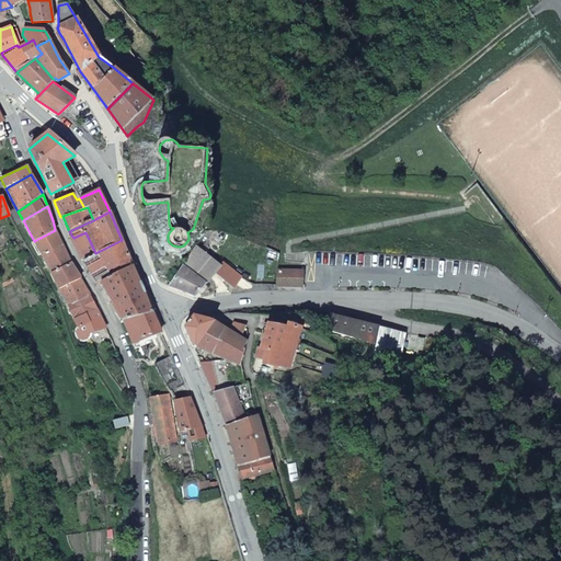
[(42,255),(63,244),(57,235),(55,230),(34,241),(42,255)]
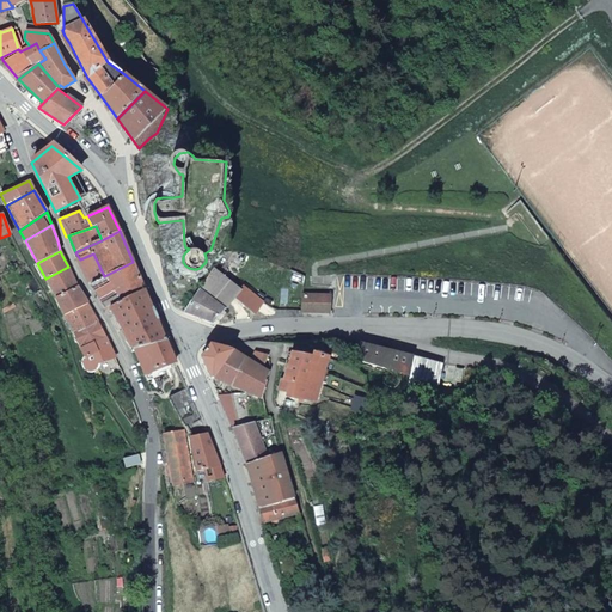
[(80,268),(90,285),(104,276),(93,254),(80,259),(77,261),(80,268)]
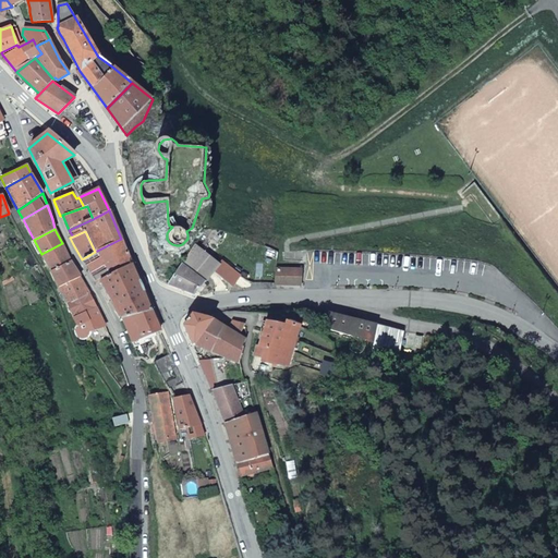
[(99,281),(132,264),(126,250),(121,239),(95,252),(82,259),(96,283),(99,281)]
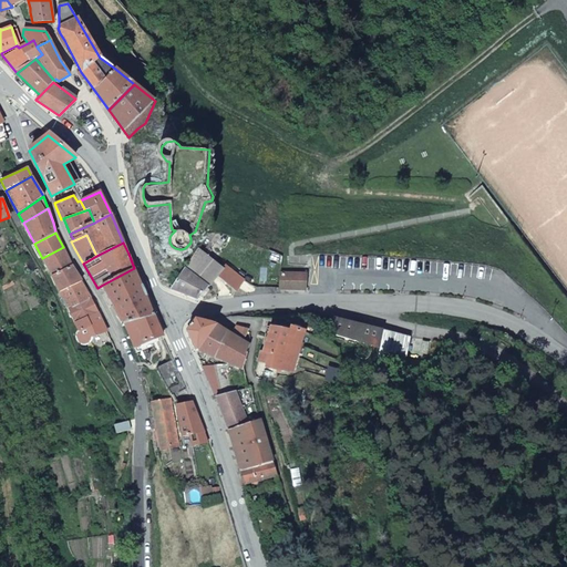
[(51,276),(71,265),(69,259),(63,247),(42,258),(51,276)]
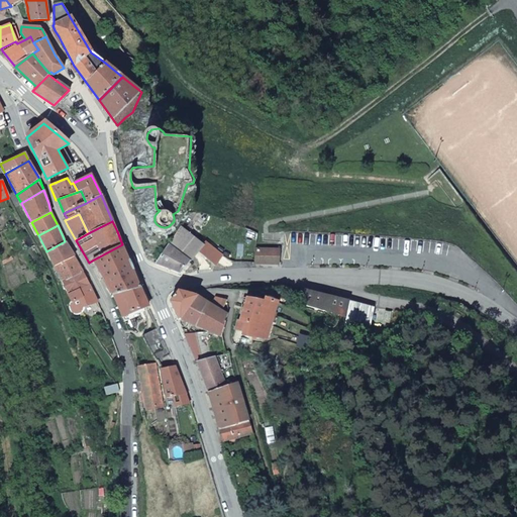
[(181,227),(156,265),(174,272),(180,274),(198,252),(215,267),(223,256),(205,241),(203,244),(200,242),(181,227)]
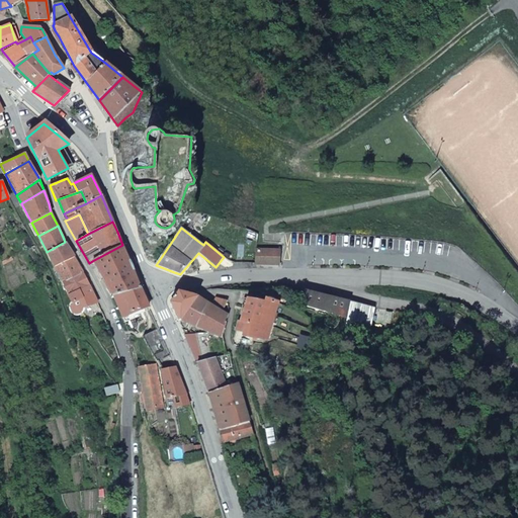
[(55,267),(74,256),(71,252),(65,242),(47,252),(55,267)]
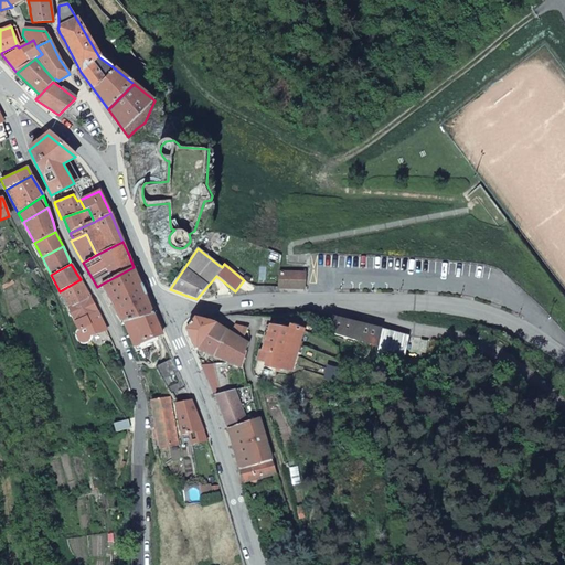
[(138,277),(134,267),(100,285),(112,304),(123,322),(153,315),(138,277)]
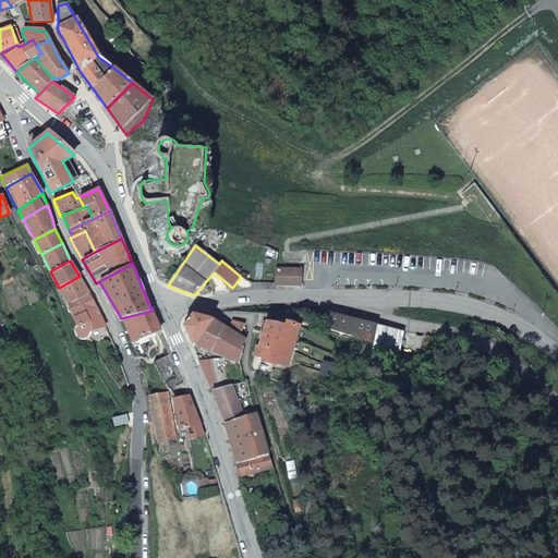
[(300,269),(276,268),(275,284),(300,286),(300,269)]
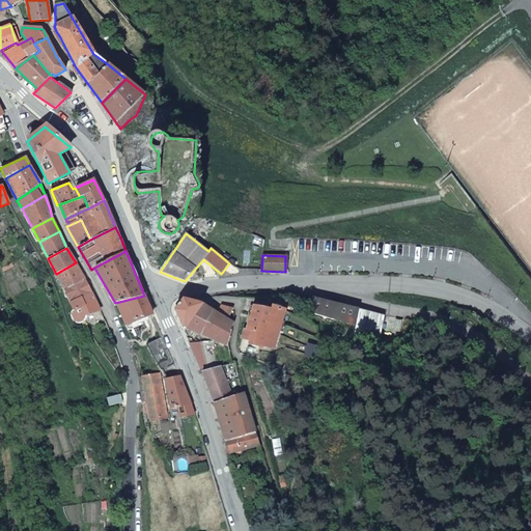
[(63,288),(84,279),(80,271),(76,262),(56,274),(63,288)]
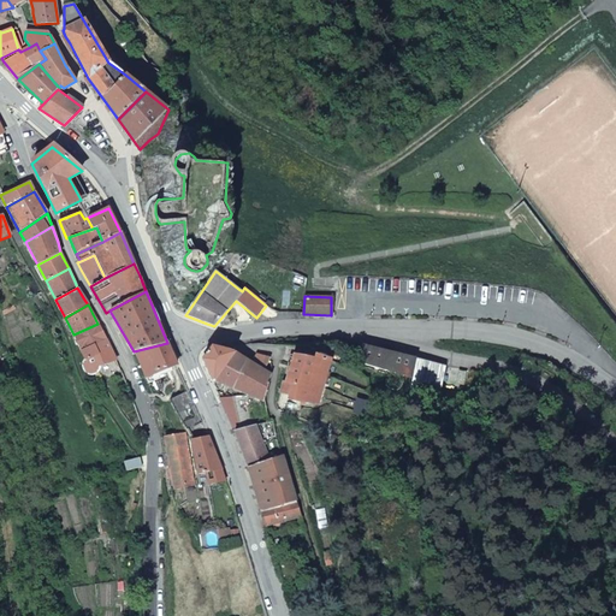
[(3,315),(15,309),(12,306),(1,311),(3,315)]
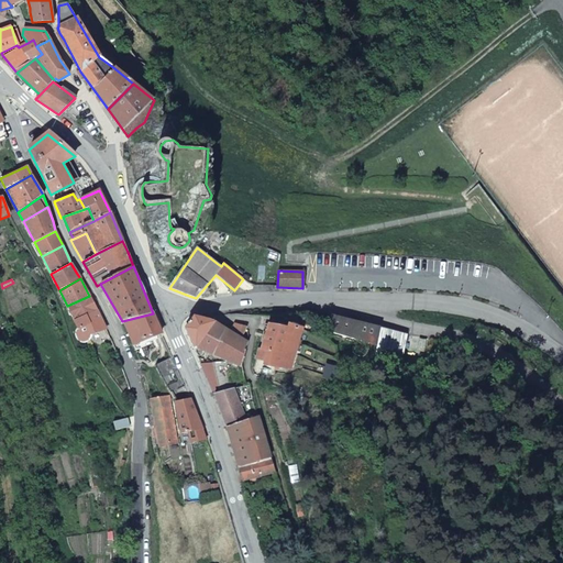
[(89,296),(67,306),(74,321),(97,310),(91,299),(89,296)]
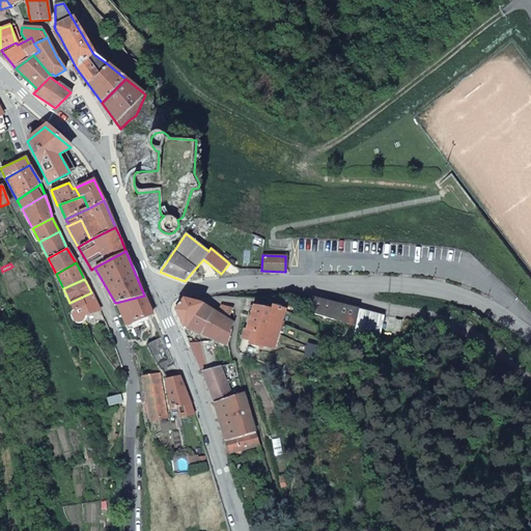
[(85,316),(100,310),(91,292),(70,303),(73,310),(72,311),(71,314),(71,315),(72,318),(74,320),(76,322),(78,323),(81,323),(83,320),(84,319),(85,316)]
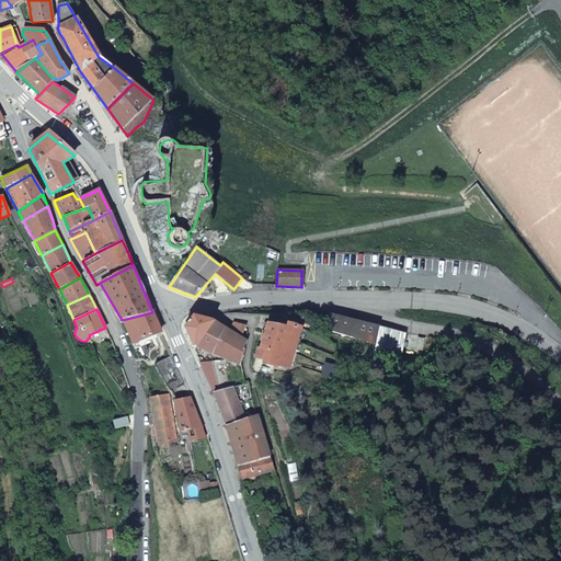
[(152,312),(122,320),(132,345),(160,332),(153,316),(152,312)]
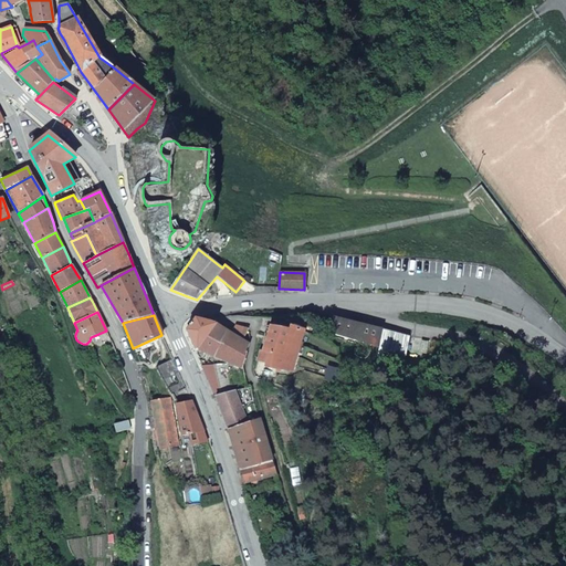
[(327,331),(375,345),(379,329),(331,317),(329,324),(327,331)]
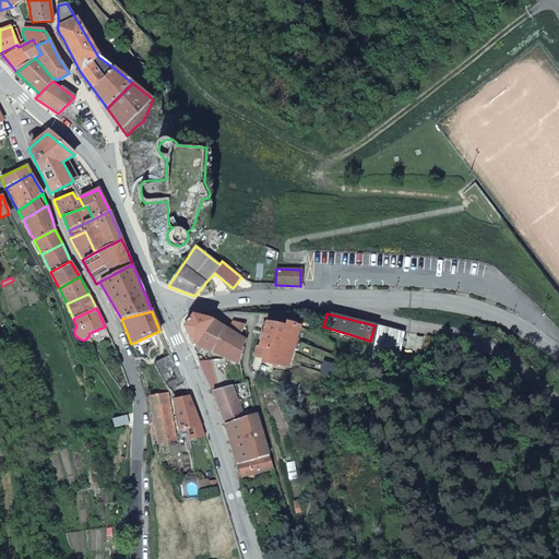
[(182,325),(192,347),(194,346),(195,345),(194,345),(212,320),(192,314),(191,317),(182,325)]
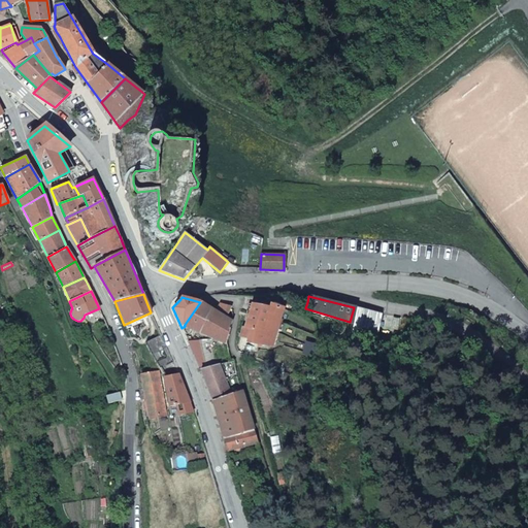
[(229,311),(225,319),(218,315),(215,311),(200,302),(184,326),(185,326),(225,343),(232,323),(233,319),(232,314),(229,311)]
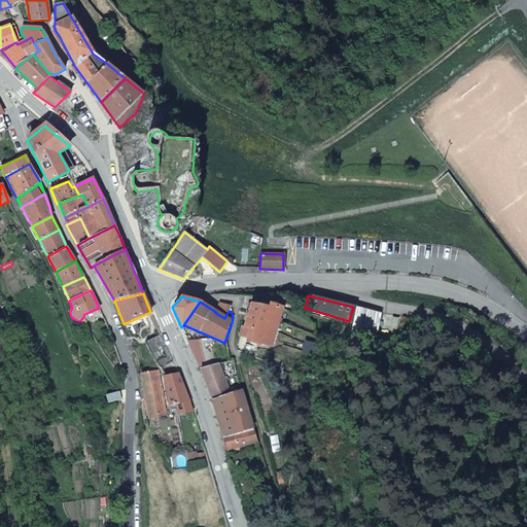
[(215,309),(214,311),(217,314),(224,318),(229,311),(232,307),(220,304),(217,310),(215,309)]
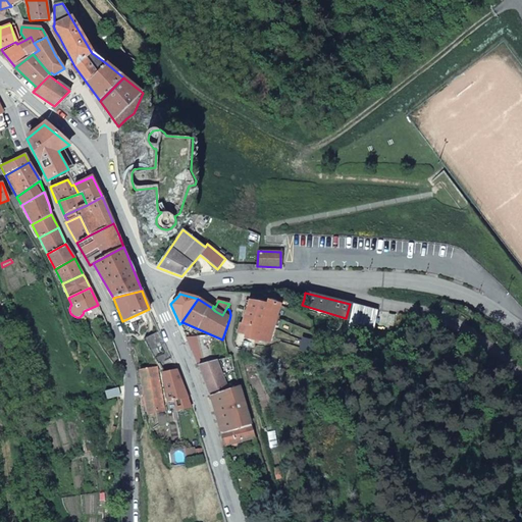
[(247,326),(245,335),(244,338),(269,343),(280,305),(268,302),(266,305),(258,303),(249,302),(242,324),(247,326)]
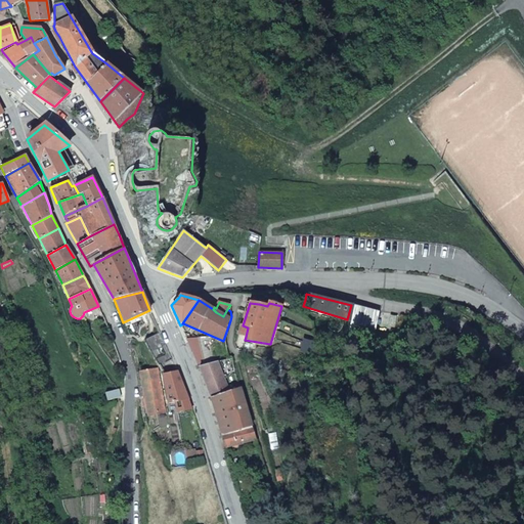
[(347,335),(373,341),(378,312),(353,306),(347,335)]
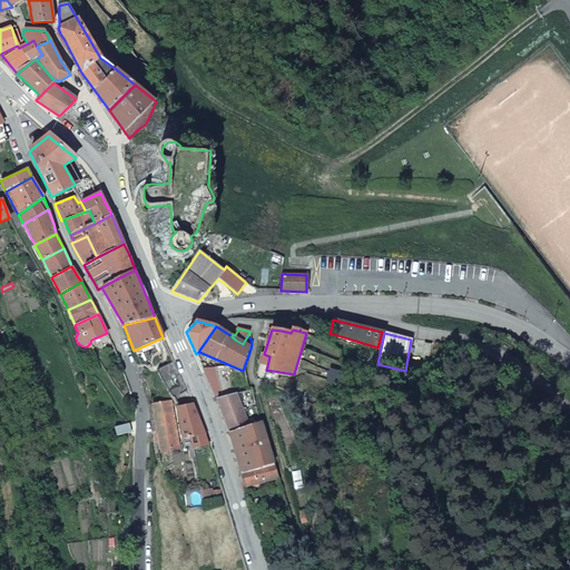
[(267,366),(269,356),(264,354),(261,365),(267,366)]
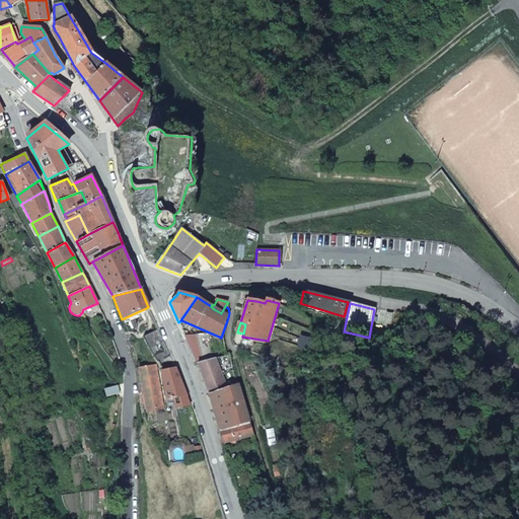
[(205,335),(184,336),(191,349),(208,346),(205,335)]
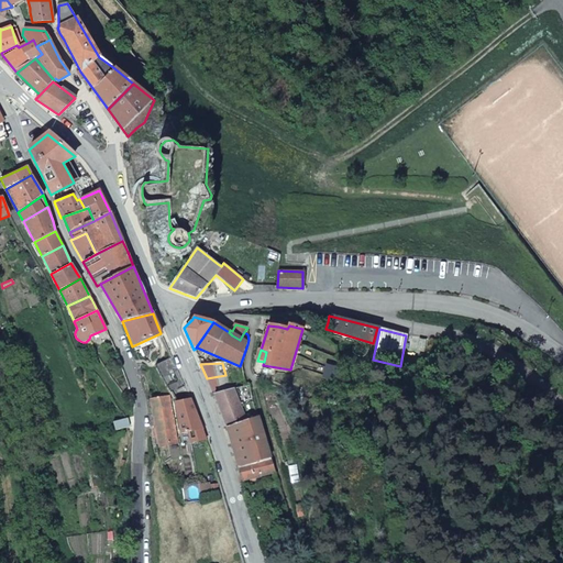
[(324,365),(322,377),(343,382),(341,375),(339,367),(324,365)]
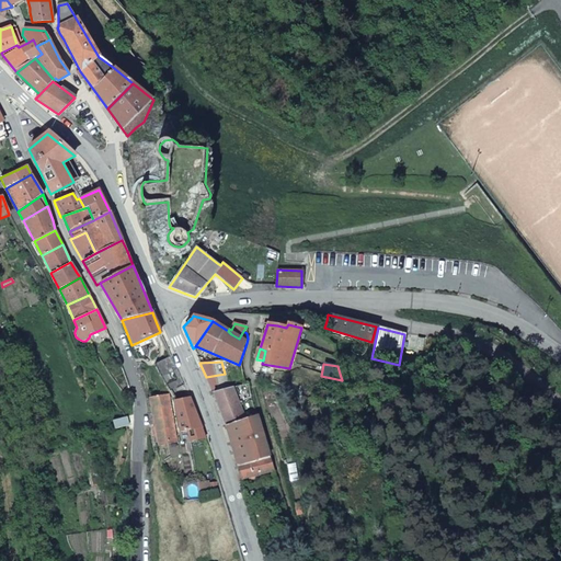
[(225,374),(206,377),(213,392),(229,389),(225,374)]
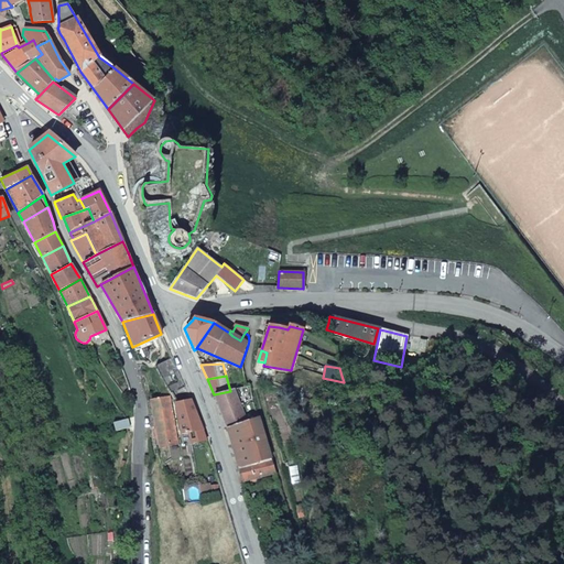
[(246,422),(234,390),(230,391),(214,394),(227,429),(246,422)]
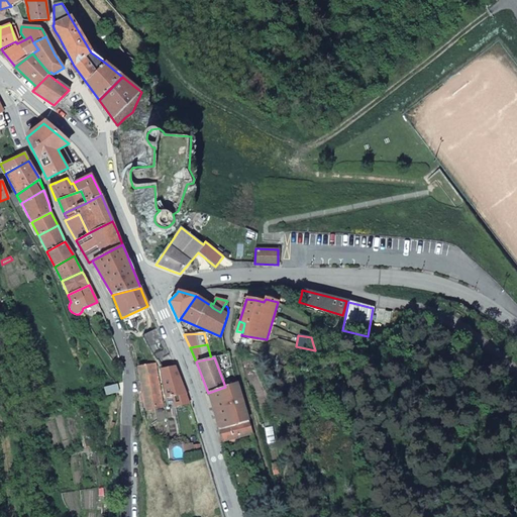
[(141,386),(158,383),(154,364),(144,365),(137,367),(141,386)]
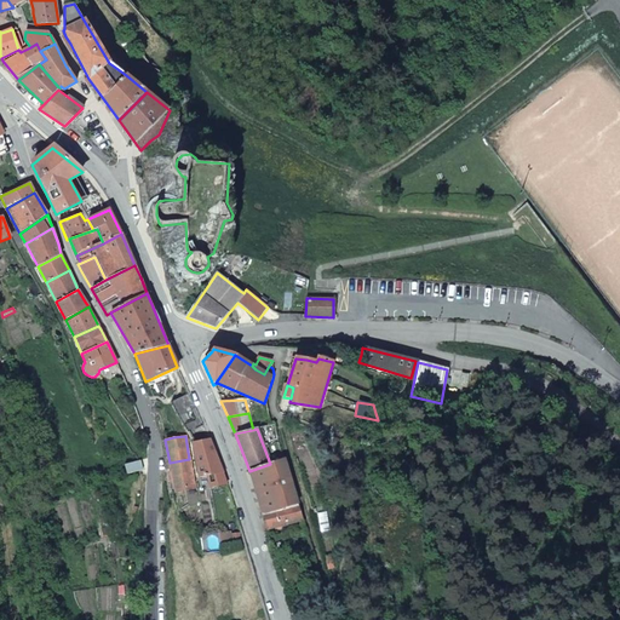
[(193,443),(197,477),(206,476),(222,472),(216,457),(208,440),(193,443)]
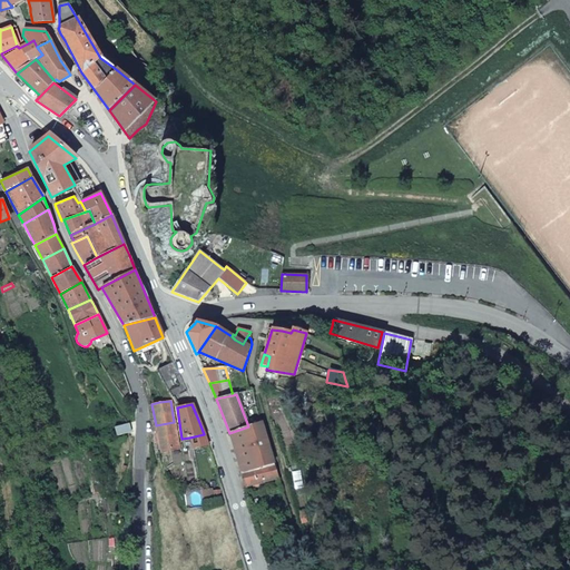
[(156,425),(160,453),(178,449),(174,422),(156,425)]
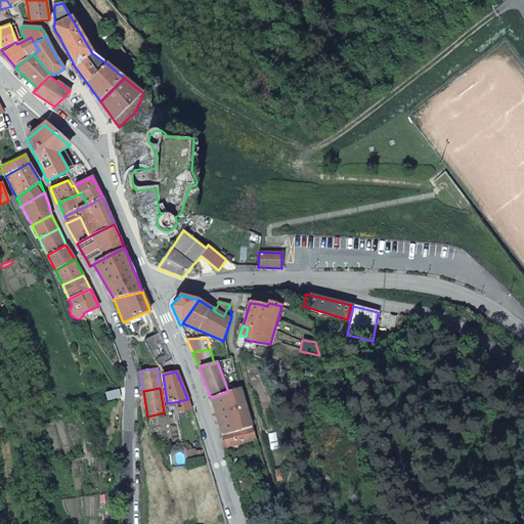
[(222,435),(252,427),(239,388),(228,392),(211,398),(216,417),(222,435)]
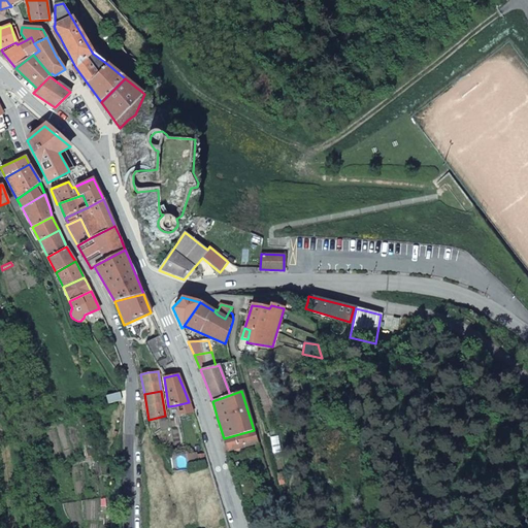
[(120,392),(105,396),(107,404),(122,400),(120,392)]
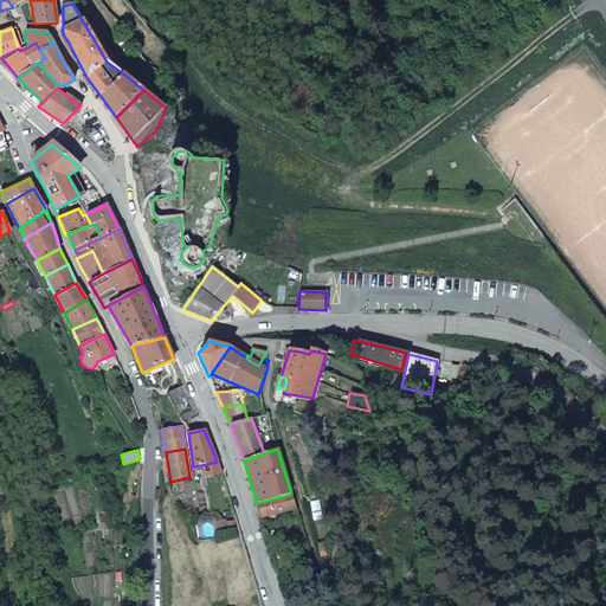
[(217,462),(201,465),(204,476),(220,472),(217,462)]
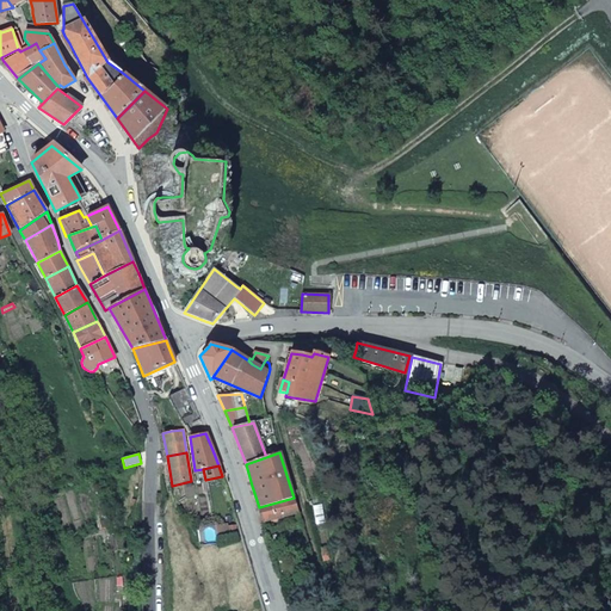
[(294,498),(259,507),(263,522),(298,512),(294,498)]
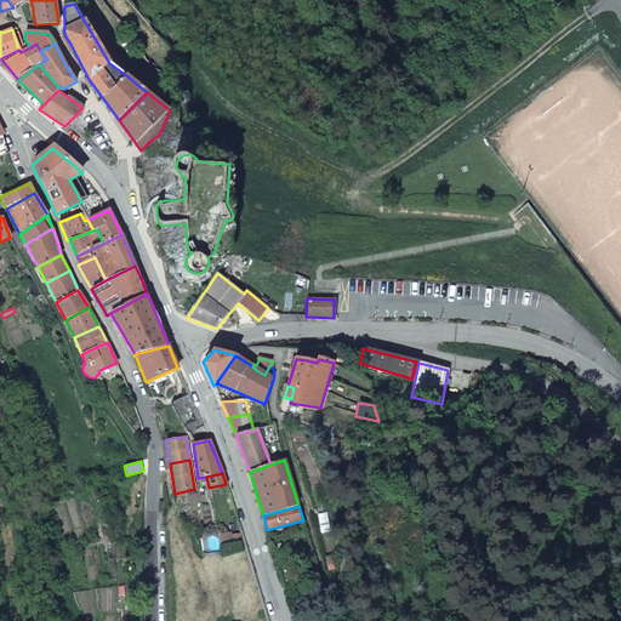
[(326,594),(306,599),(308,609),(329,604),(326,594)]
